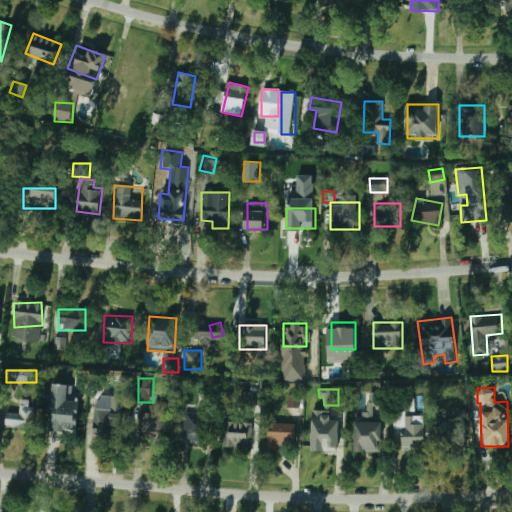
[(242,404),(255,404),(255,392),(242,392),(242,404)]
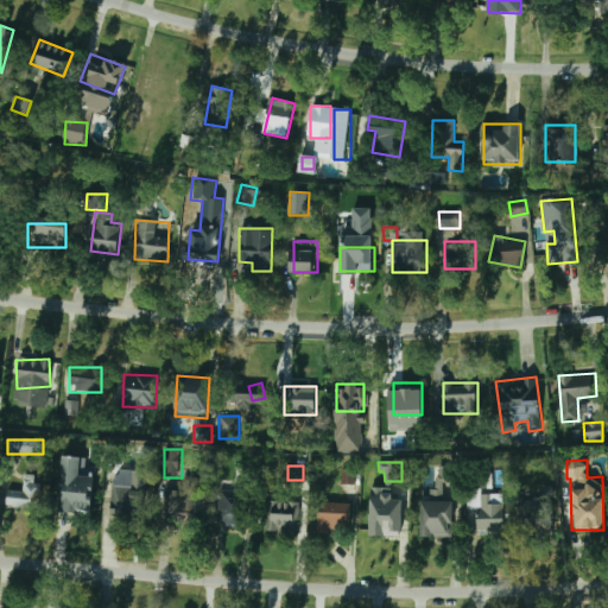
[(355,485),(356,470),(342,469),(342,483),(355,485)]
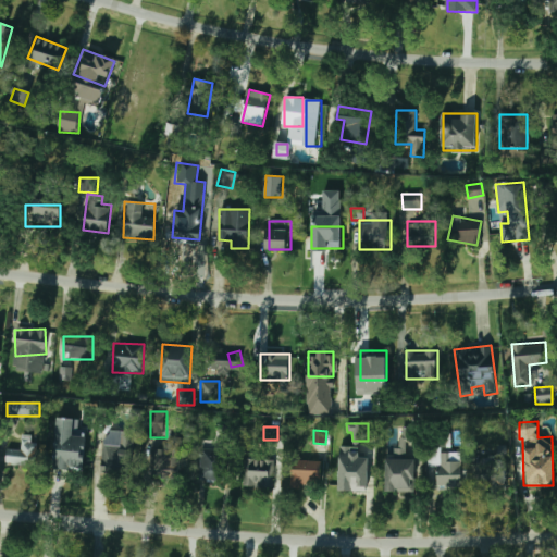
[(132,432),(120,432),(120,440),(102,440),(102,473),(132,473),(132,432)]
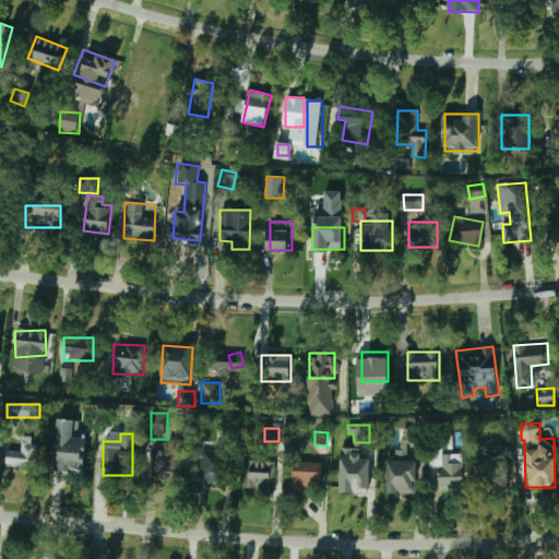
[(464,454),(447,454),(447,436),(438,436),(438,449),(433,449),(433,489),(464,488),(464,454)]
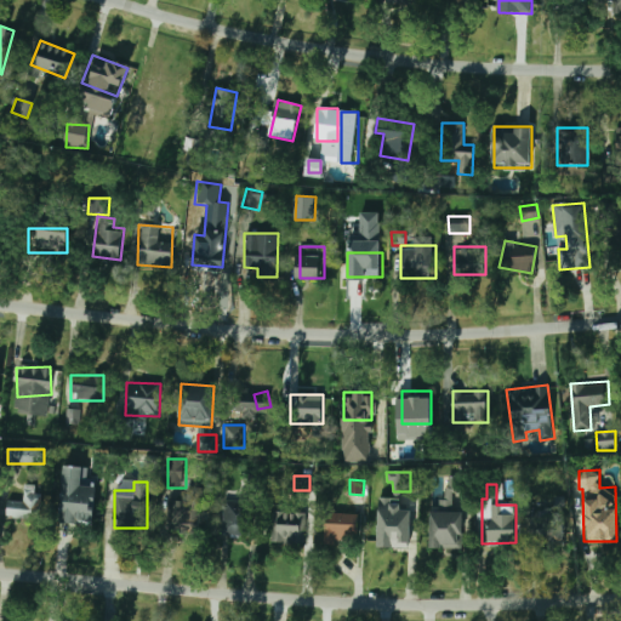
[(5,516),(35,522),(43,490),(26,486),(22,502),(7,500),(5,516)]
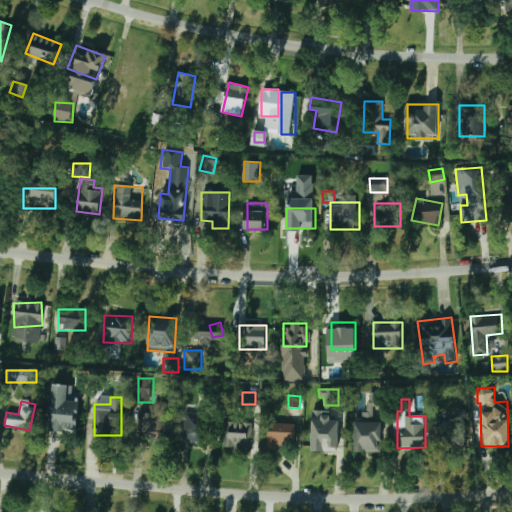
[(153,413),(138,413),(137,437),(165,437),(166,402),(153,402),(153,413)]
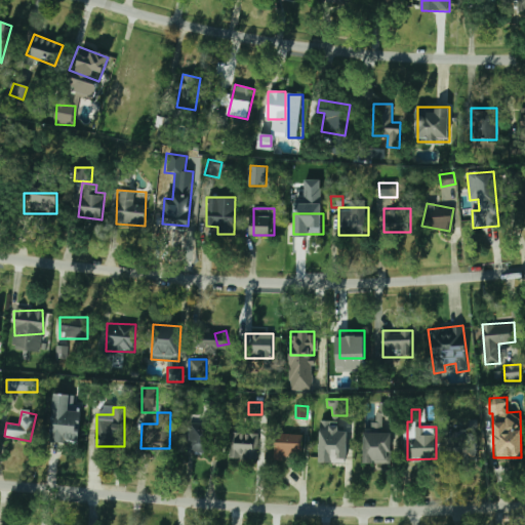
[(77,442),(77,420),(51,420),(51,442),(77,442)]
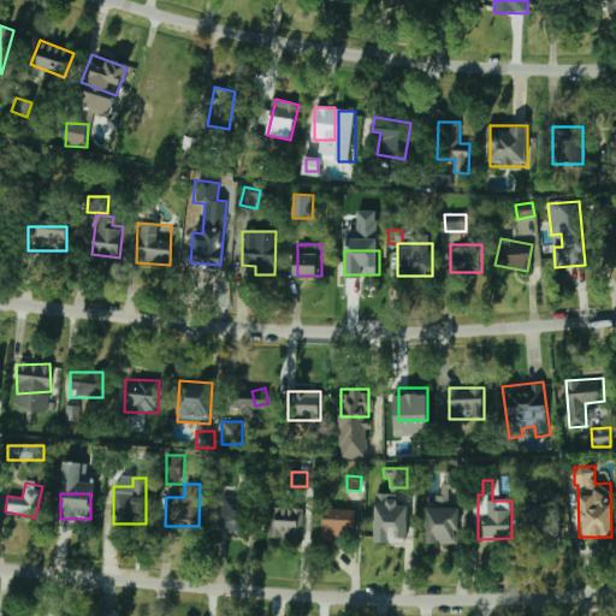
[(220,504),(220,532),(246,532),(246,504),(220,504)]
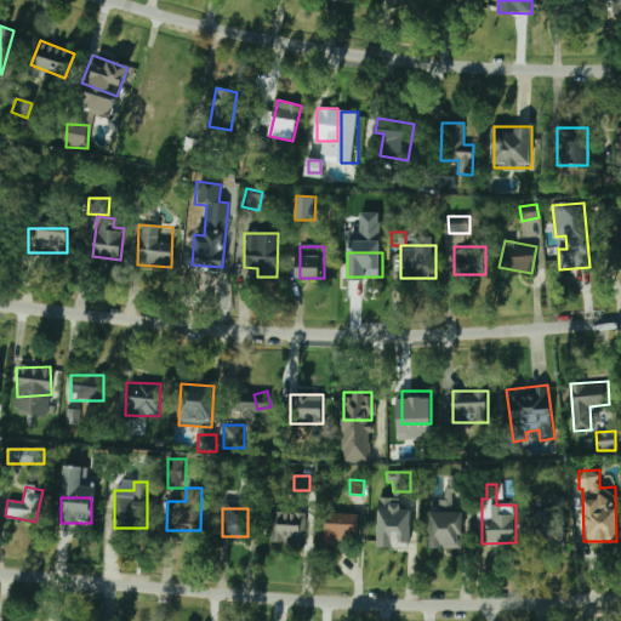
[(428,547),(461,547),(461,512),(428,512),(428,547)]
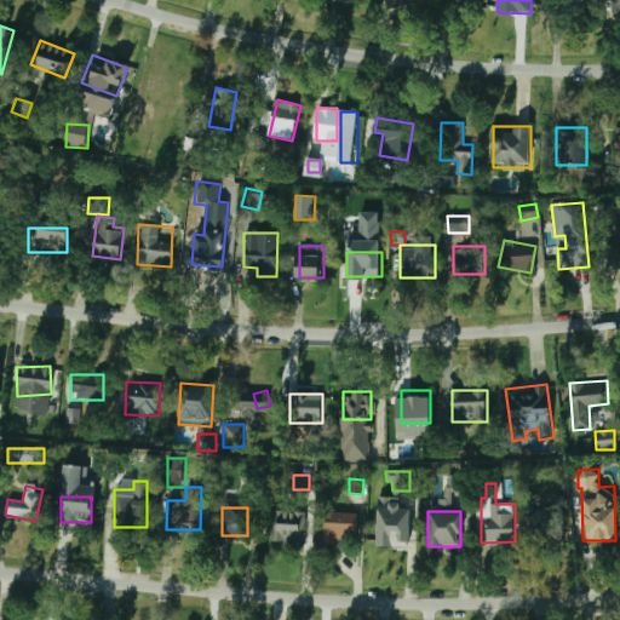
[(303,512),(275,512),(275,543),(303,543),(303,512)]
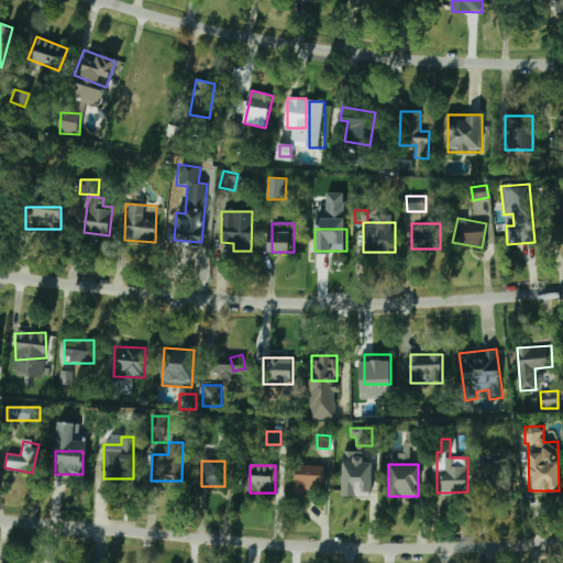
[(295,466),(295,493),(326,493),(326,466),(295,466)]
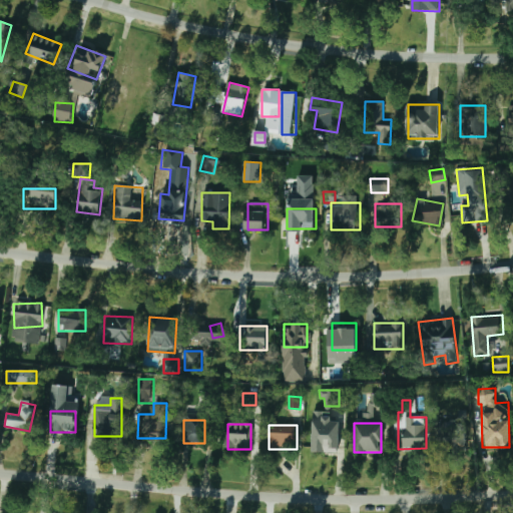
[(337,426),(312,426),(312,450),(337,450),(337,426)]
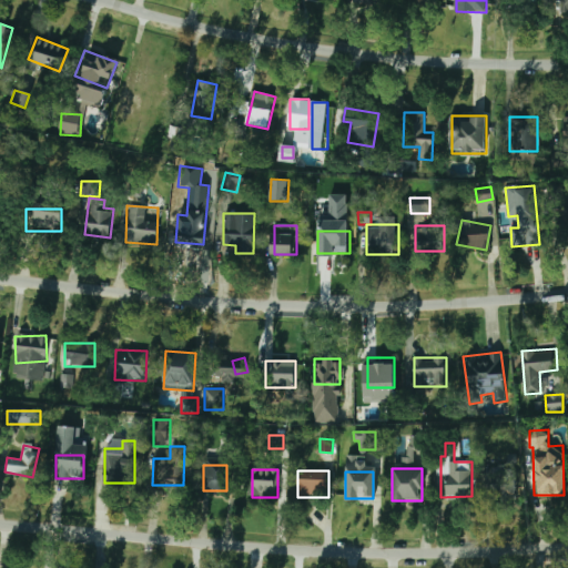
[(515,472),(492,472),(492,498),(515,498),(515,472)]
